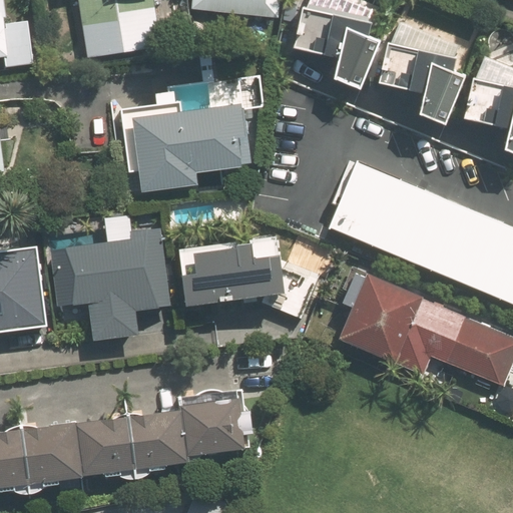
[(79,0),(87,56),(176,44),(170,0),(79,0)]
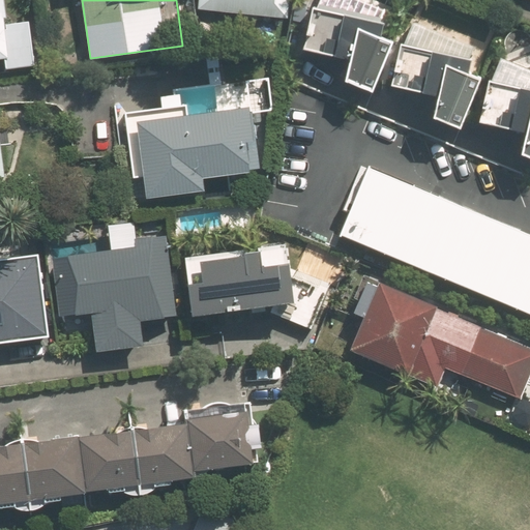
[(256,0),(211,0),(212,12),(256,15),(256,0)]
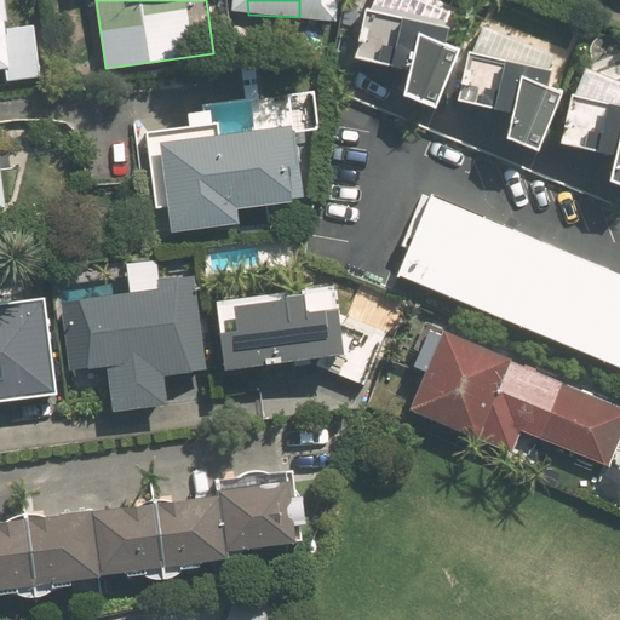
[(448,11),(420,0),(375,0),(372,10),(367,9),(356,57),(412,69),(408,93),(437,105),(460,50),(446,44),(449,27),(443,24),(448,11)]
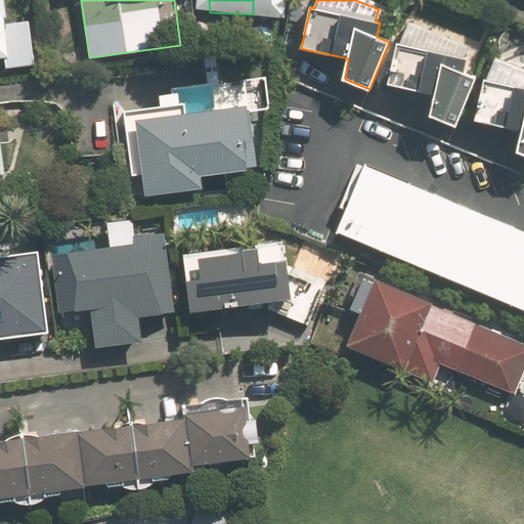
[(282,15),(268,12),(264,34),(278,37),(282,15)]
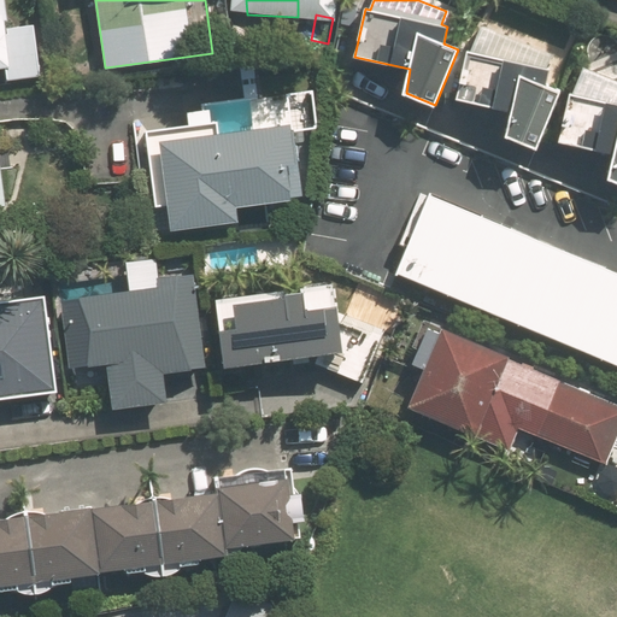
[(0,68),(5,68),(6,82),(39,78),(33,28),(4,31),(1,17),(0,16),(0,68)]
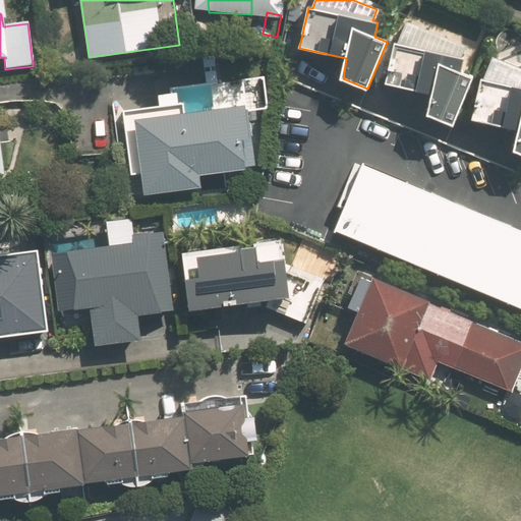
[(463,44),(407,21),(398,43),(394,42),(386,82),(432,93),(428,113),(454,123),(472,76),(460,71),(463,57),(459,55),(463,44)]
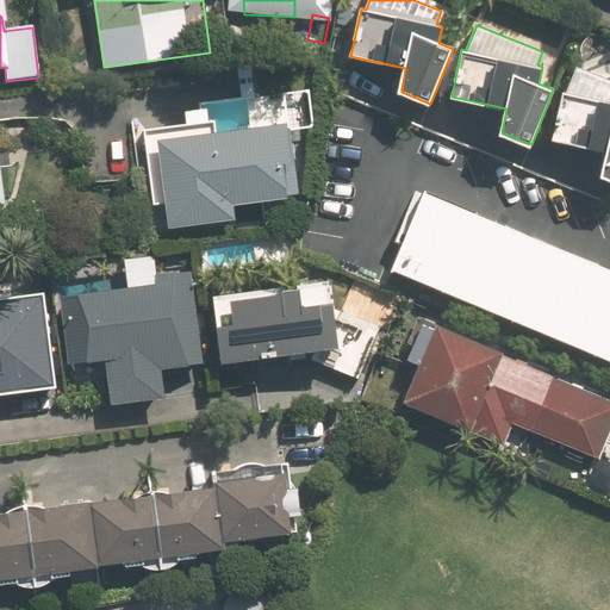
[(609,81),(579,68),(568,94),(564,93),(553,141),(608,151),(604,175),(609,178),(609,81)]
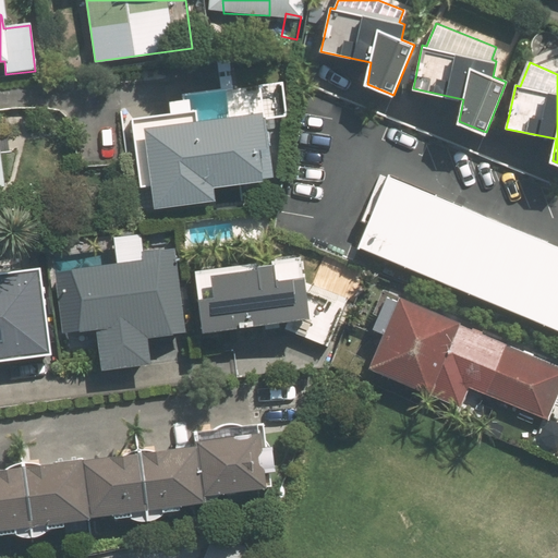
[(189,111),(187,101),(168,105),(169,113),(129,119),(138,187),(153,185),(155,206),(210,197),(209,187),(271,179),(263,118),(194,125),(193,110),(189,111)]
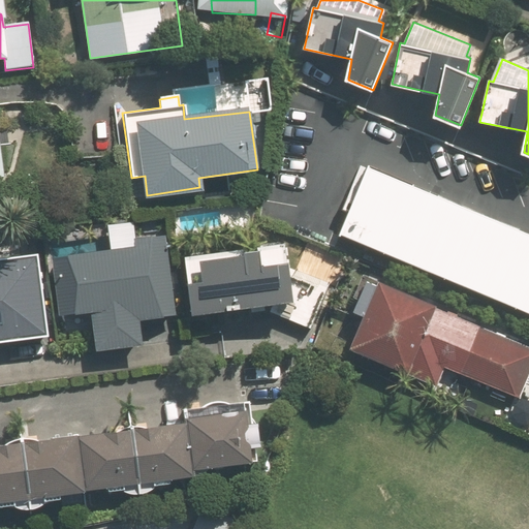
[(364,174),(345,165),(338,185),(356,192),(338,235),(528,314),(528,237),(367,169),(364,174)]
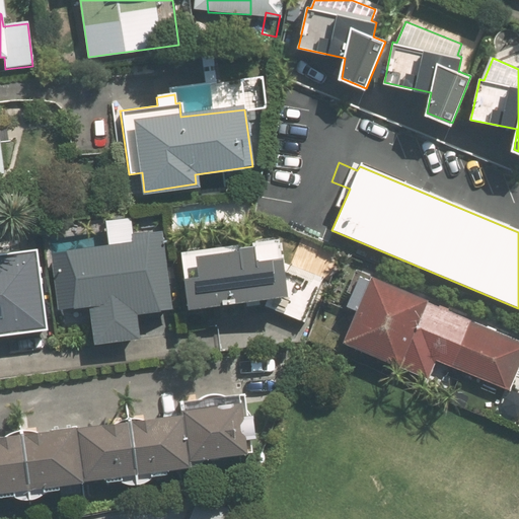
[(170,308),(160,230),(131,234),(132,242),(50,252),(57,309),(88,306),(93,344),(138,338),(135,312),(170,308)]
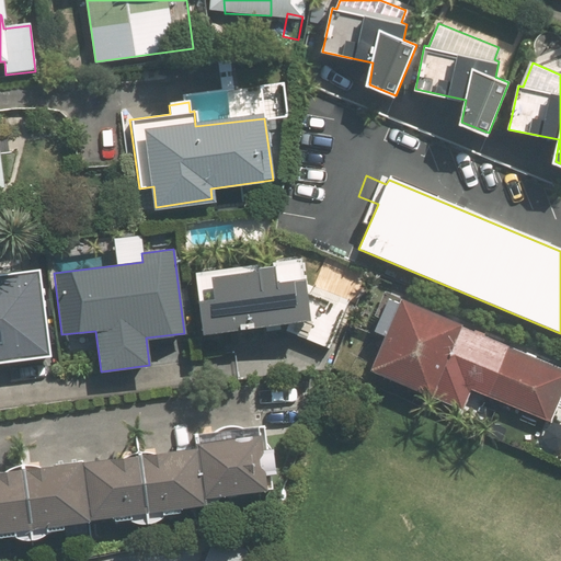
[(304,284),(300,261),(272,265),(272,270),(256,273),(255,267),(195,275),(203,338),(277,328),(330,348),(347,301),(304,284)]
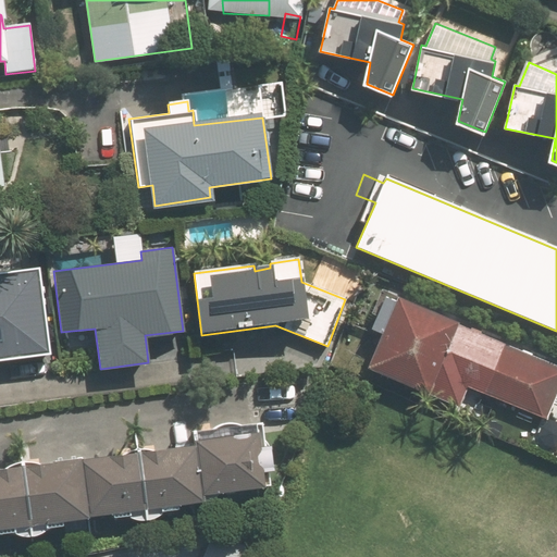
[(38,275),(0,281),(0,374),(51,368),(38,275)]
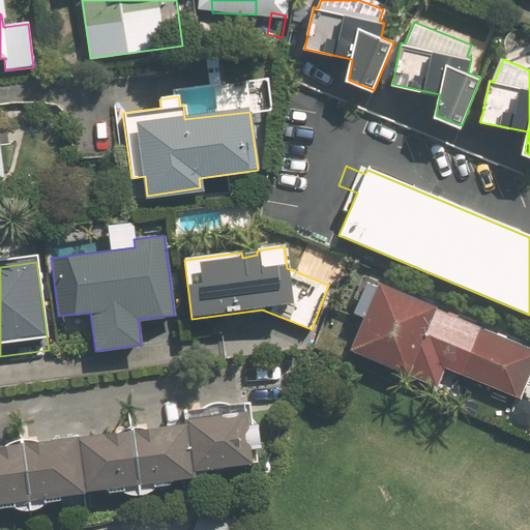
[(363,320),(349,352),(406,376),(407,374),(435,386),(443,367),(518,401),(529,373),(529,353),(434,313),(436,310),(369,281),(353,316),(363,320)]
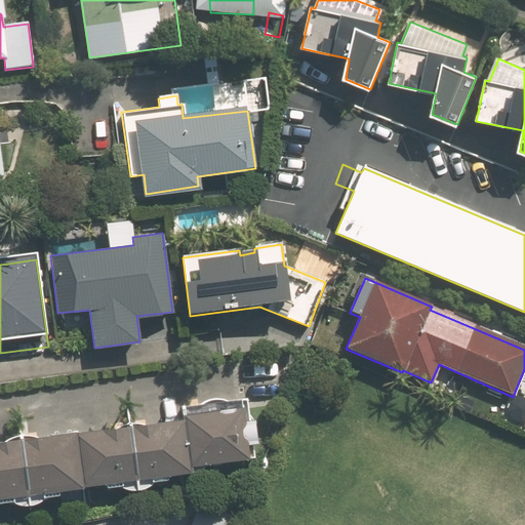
[(183,421),(189,469),(247,461),(241,410),(183,418),(183,421)]
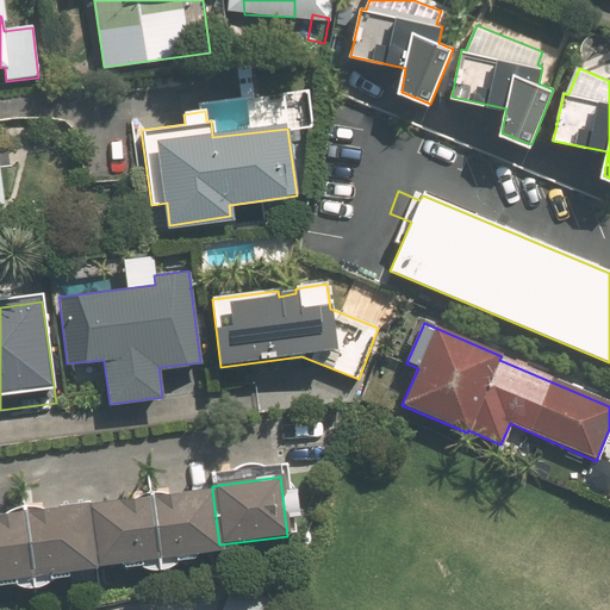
[(151,498),(159,561),(221,554),(219,545),(212,490),(151,498)]
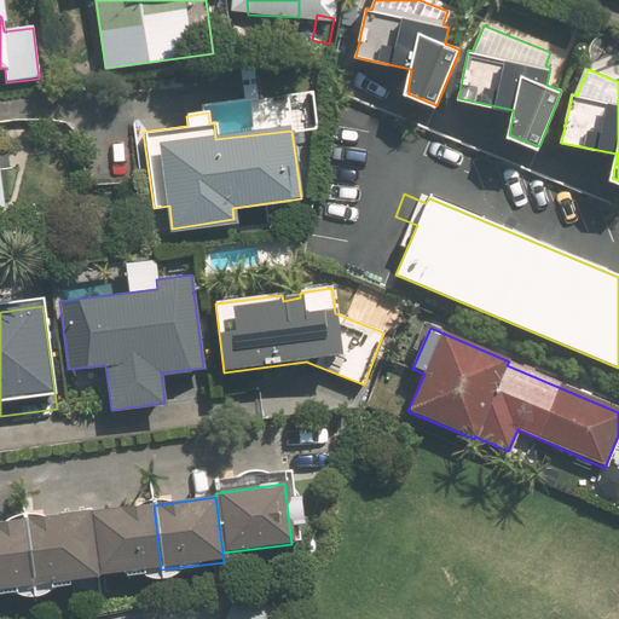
[(98,578),(161,570),(154,505),(91,513),(98,578)]
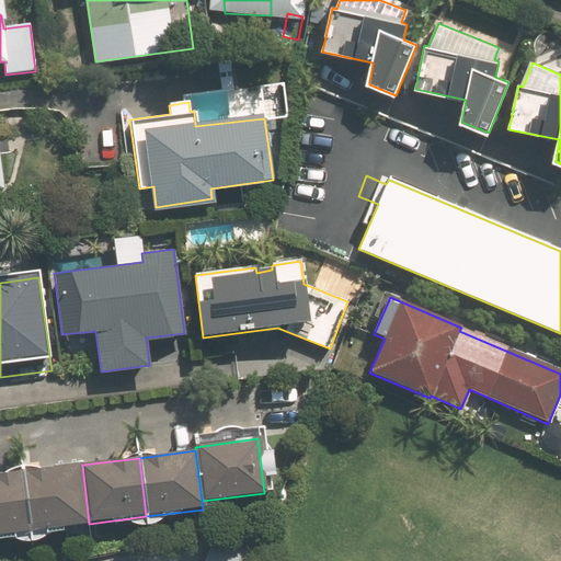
[(30,531),(89,524),(82,465),(22,472),(30,531)]
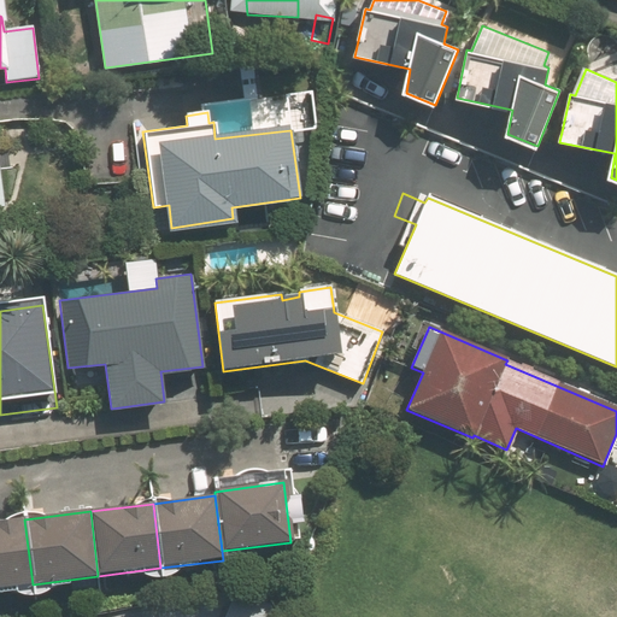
[(0,587),(33,585),(24,519),(0,522),(0,587)]
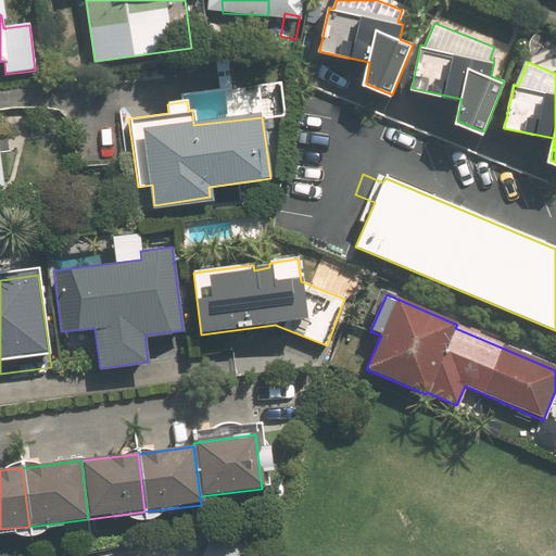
[(244,555),(249,548),(213,533),(202,555),(244,555)]
